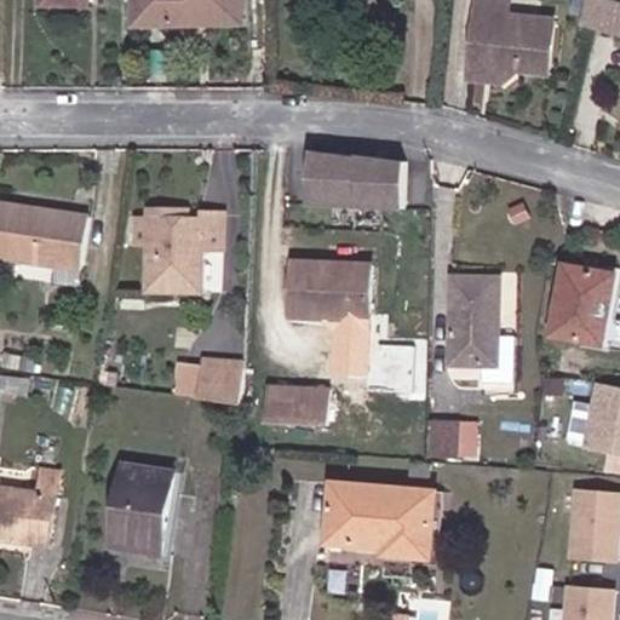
[(135,0),(136,23),(237,19),(236,0),(135,0)]
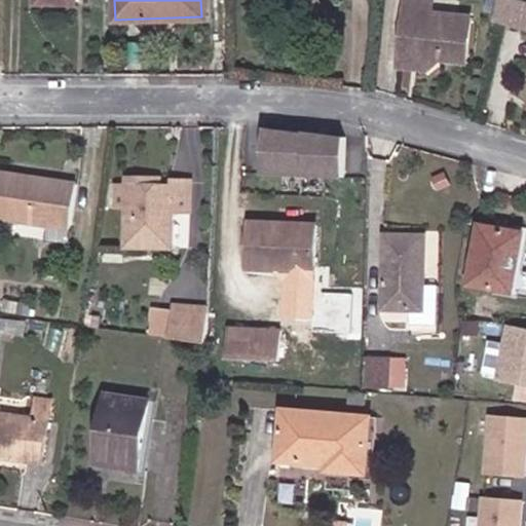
[(419,13),(419,0),(404,0),(399,59),(418,60),(423,71),(428,71),(440,62),(465,63),(470,17),(430,14),(419,13)]
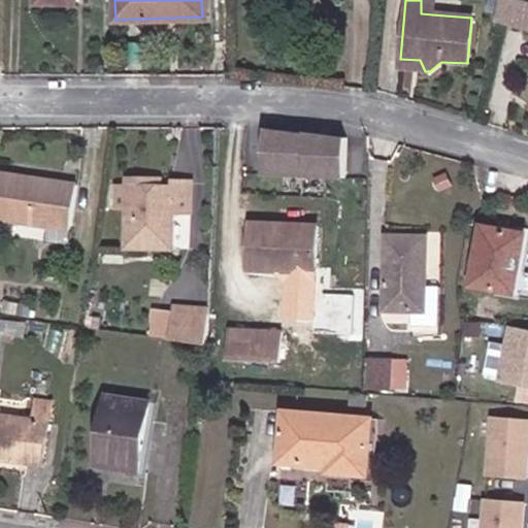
[(433,0),(423,0),(421,0),(421,13),(432,14),(433,0)]
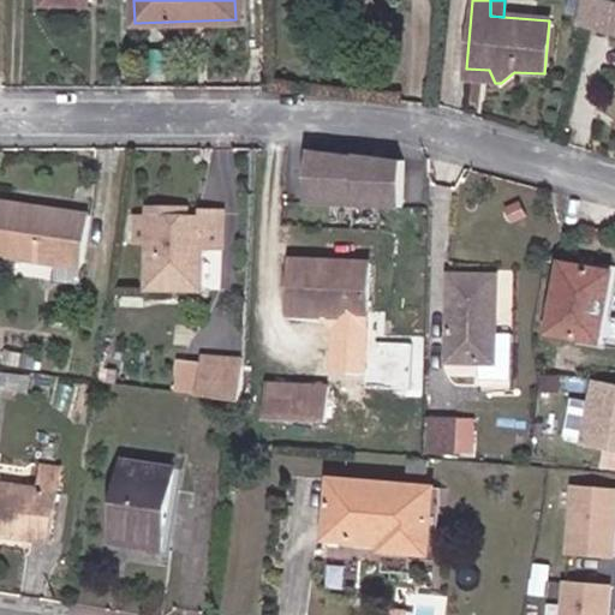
[(581,0),(577,24),(614,36),(614,1),(609,0),(581,0)]
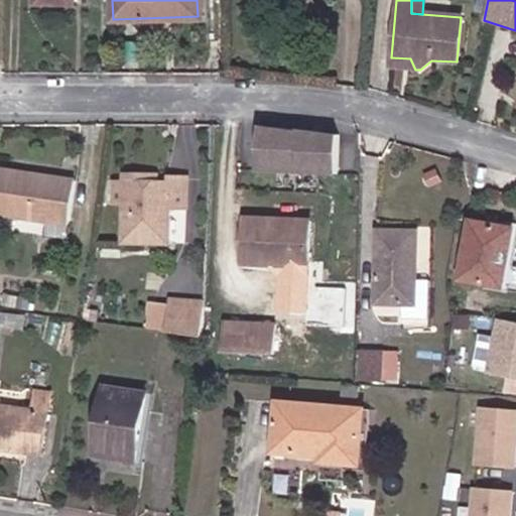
[(410,58),(391,57),(391,68),(415,70),(410,58)]
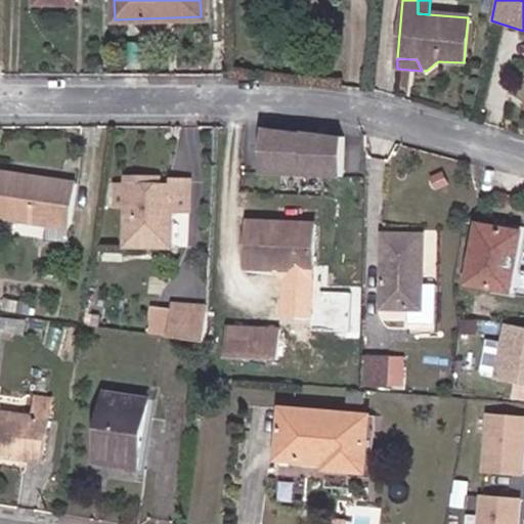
[(343,177),(345,137),(303,135),(303,136),(265,135),(263,173),(343,177)]
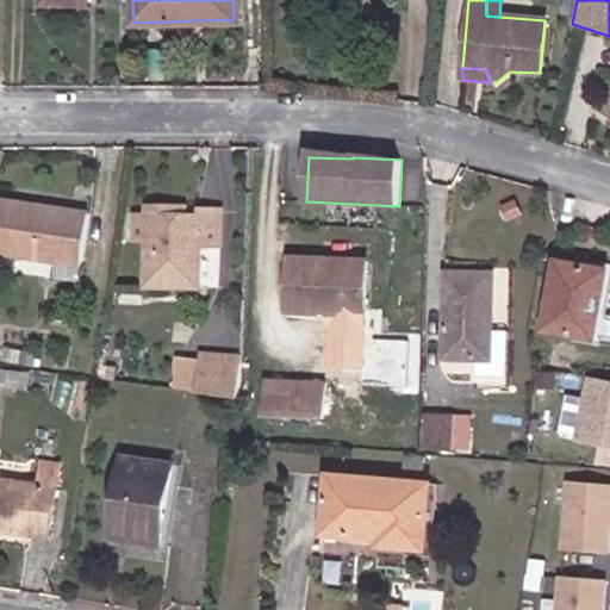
[(88,215),(0,200),(0,253),(80,266),(88,215)]
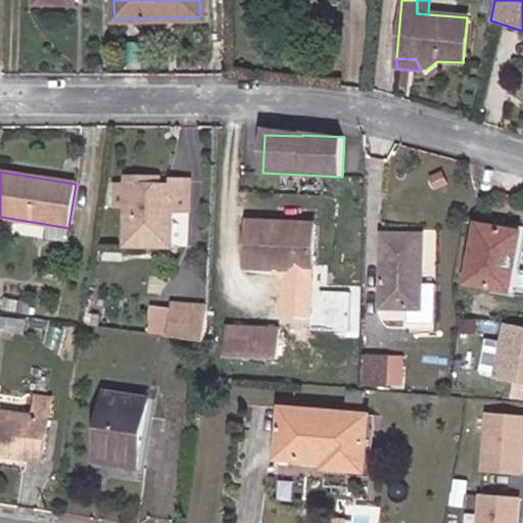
[(127,182),(127,207),(126,245),(172,246),(172,211),(188,211),(188,178),(173,177),(173,184),(150,183),(150,174),(127,174),(127,182)]
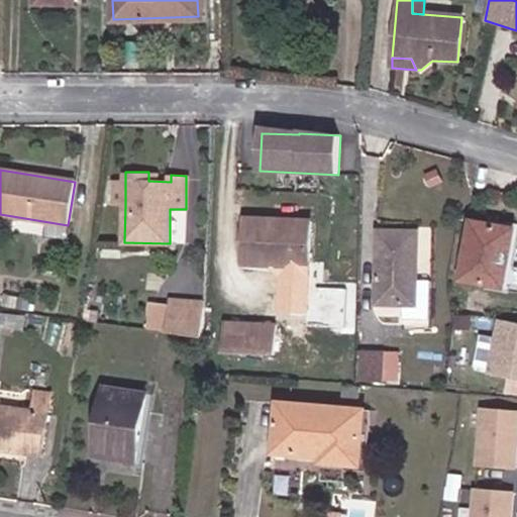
[(115,204),(125,205),(125,180),(116,180),(115,204)]
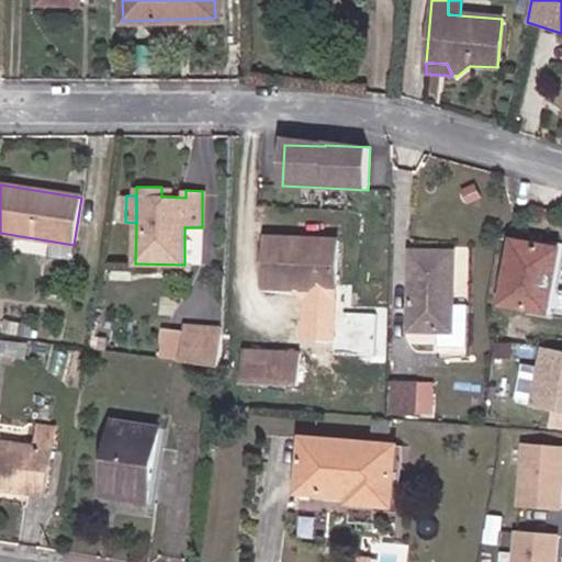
[(301,282),(335,283),(336,239),(268,238),(266,287),(302,288),(301,282)]
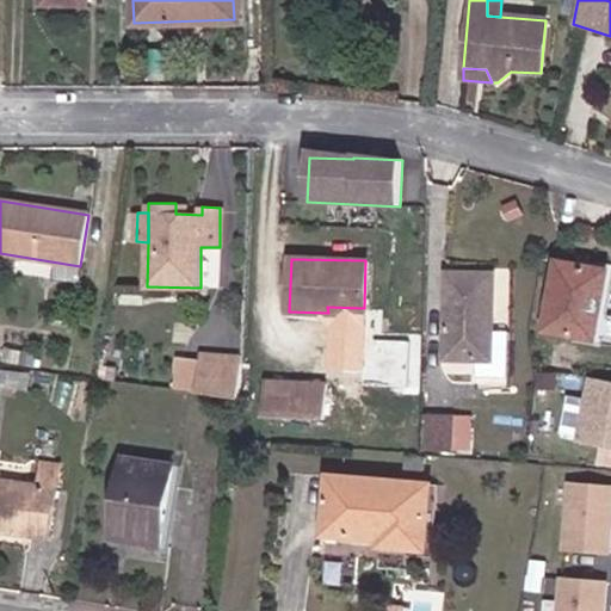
[(548,327),(594,337),(604,273),(560,266),(548,327)]
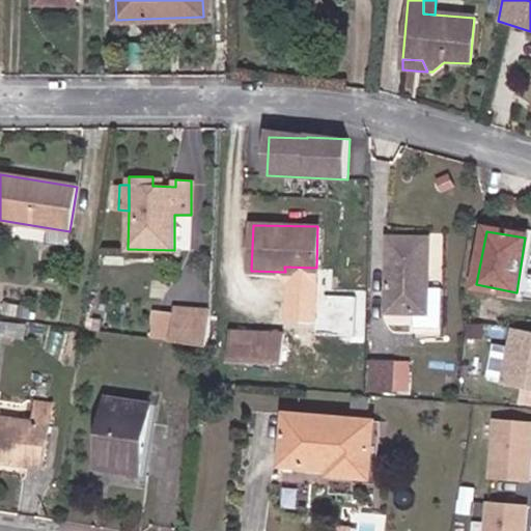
[(426,239),(388,239),(387,311),(425,312),(426,239)]
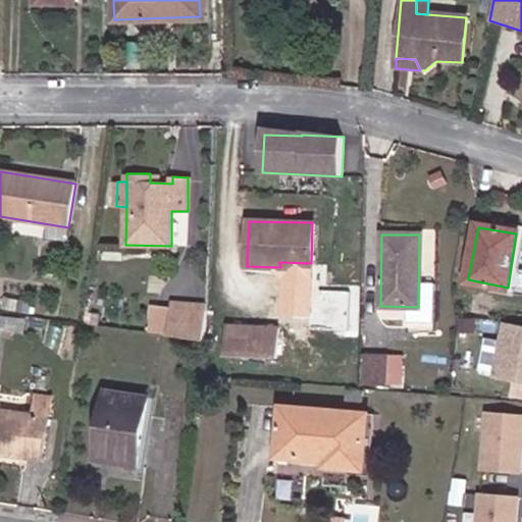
[(508,289),(508,288),(468,279),(468,281),(508,289)]
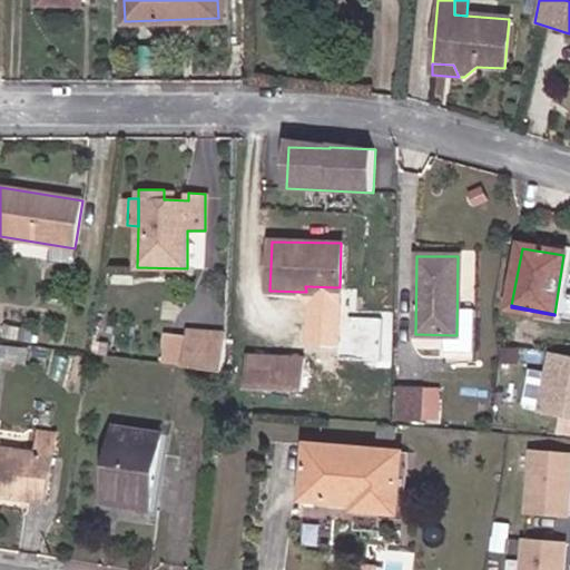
[(187,370),(225,376),(227,342),(188,340),(187,370)]
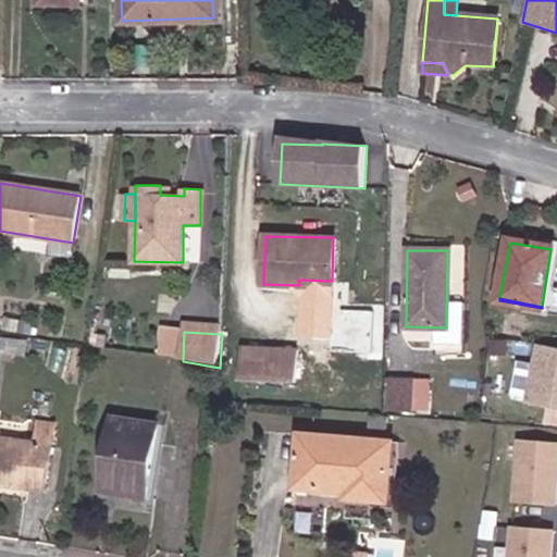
[(556,409),(556,349),(535,346),(525,404),(556,409)]
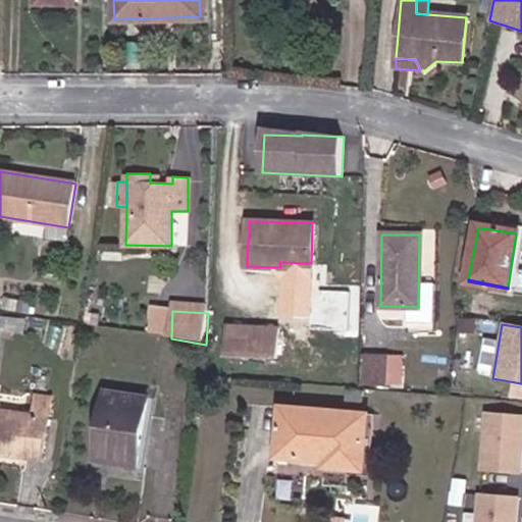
[(275,328),(228,326),(227,352),(275,354),(275,328)]
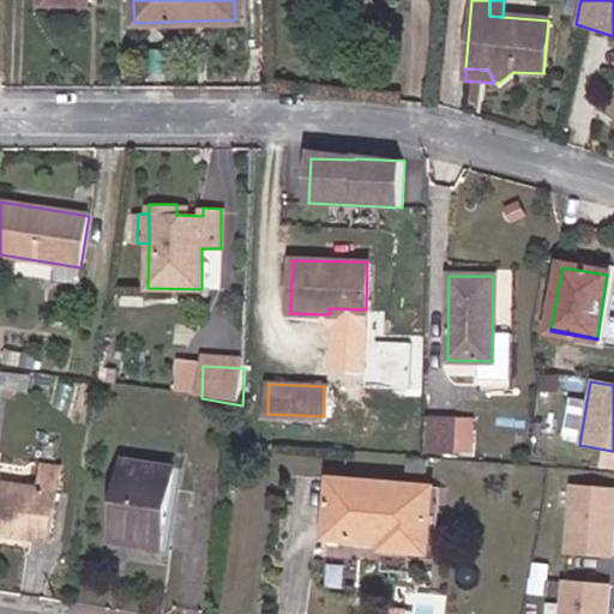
[(456,455),(456,423),(428,423),(428,453),(456,455)]
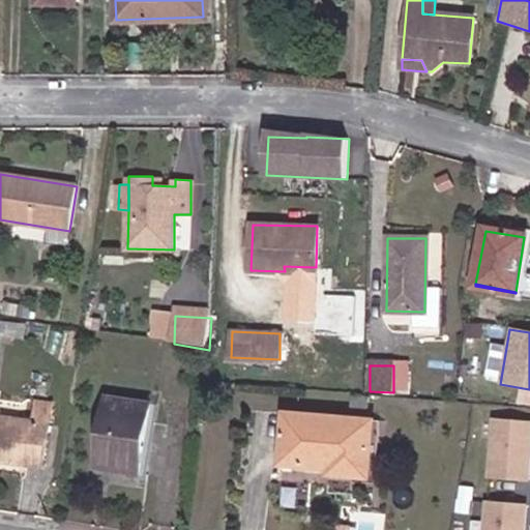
[(147,404),(107,399),(97,468),(139,473),(147,404)]
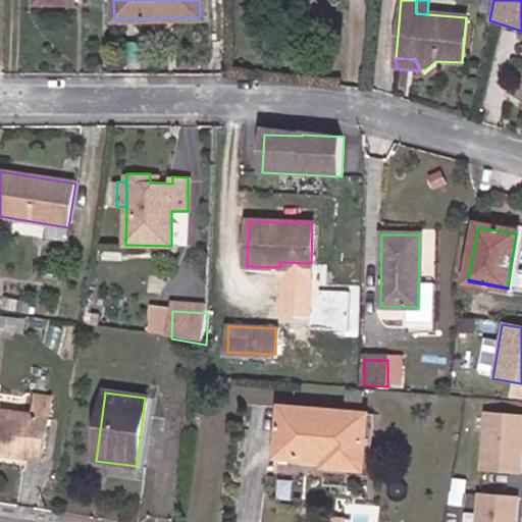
[(364,395),(344,393),(343,403),(364,404),(364,395)]
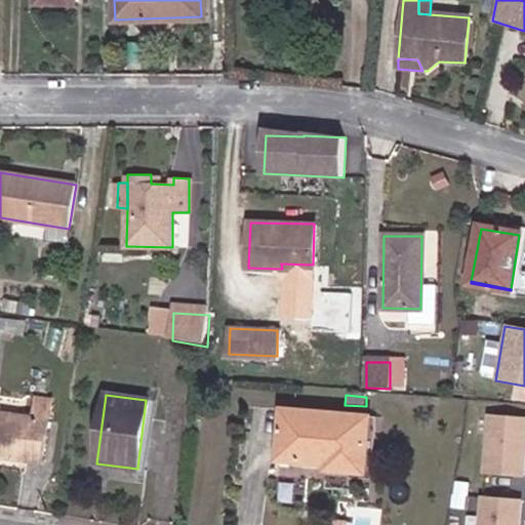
[(30,419),(0,413),(0,455),(40,462),(50,401),(33,398),(30,419)]
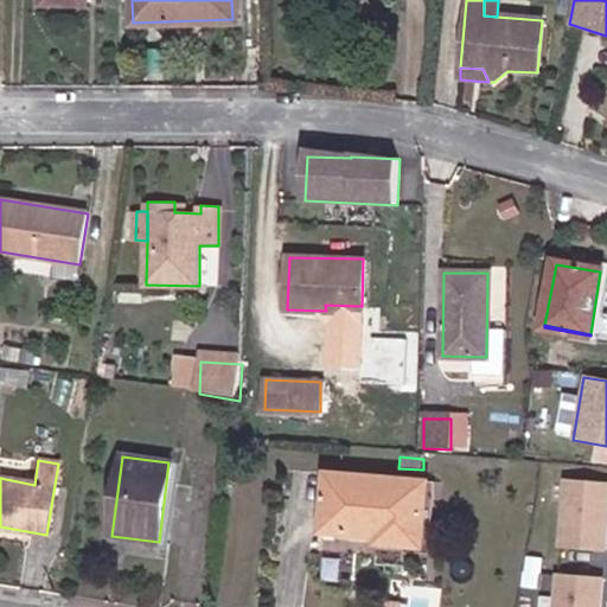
[(422,547),(427,480),(326,473),(323,532),(377,536),(377,543),(422,547)]
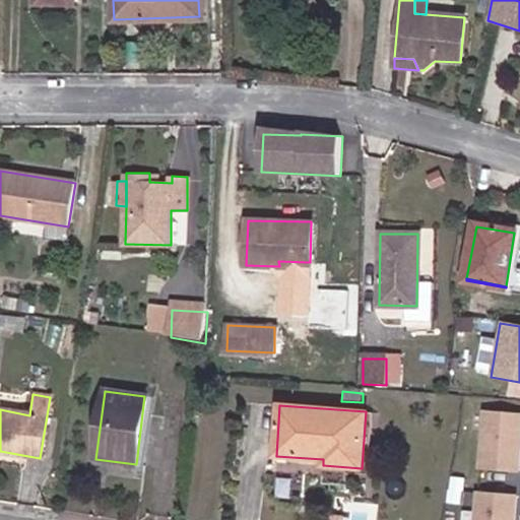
[(516,470),(519,434),(519,414),(482,410),(476,466),(516,470)]
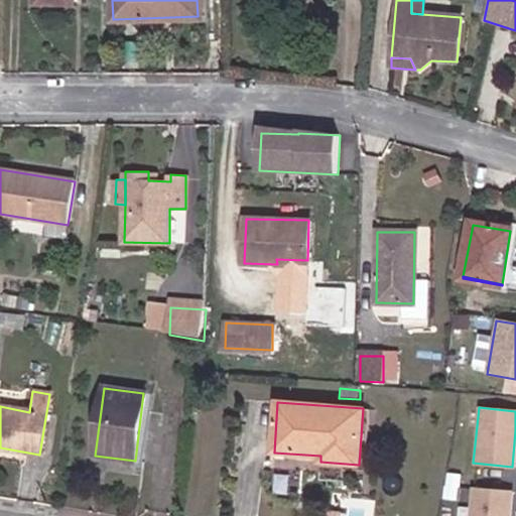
[(509,515),(511,491),(473,488),(470,515),(509,515)]
